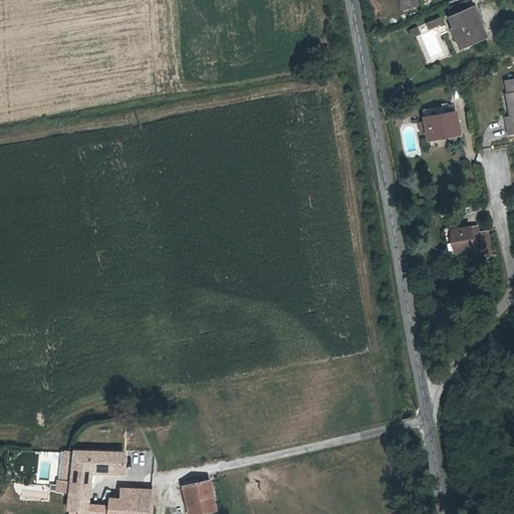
[(453,15),(472,7),(468,0),(461,0),(449,5),(453,15)]
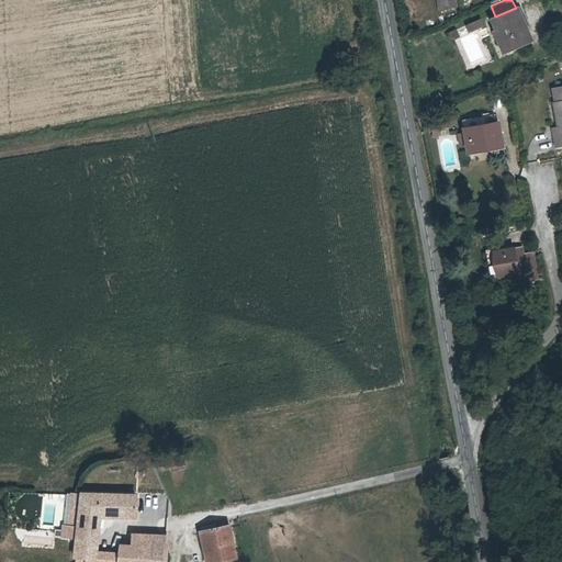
[(517,7),(516,8),(495,17),(492,18),(496,29),(499,27),(508,49),(531,41),(517,7)]
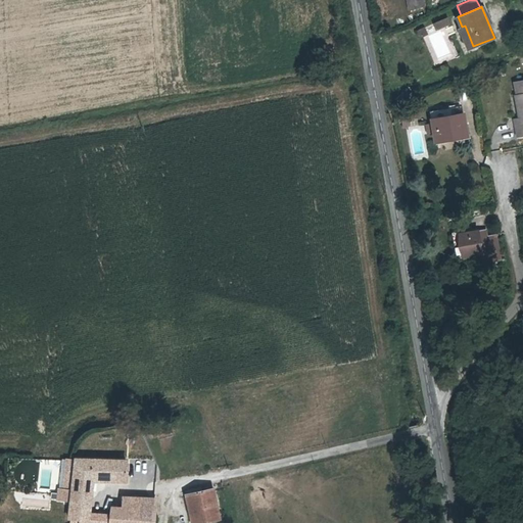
[(465,26),(462,27),(456,29),(465,50),(473,46),(465,26)]
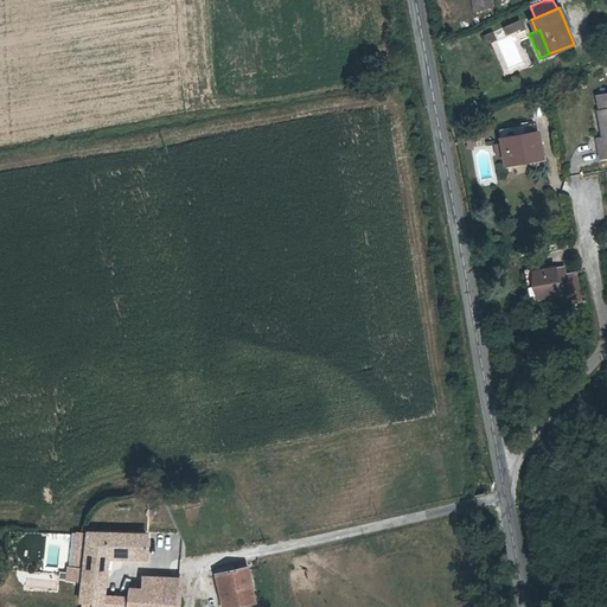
[(493,39),(491,32),(483,37),(485,43),(493,39)]
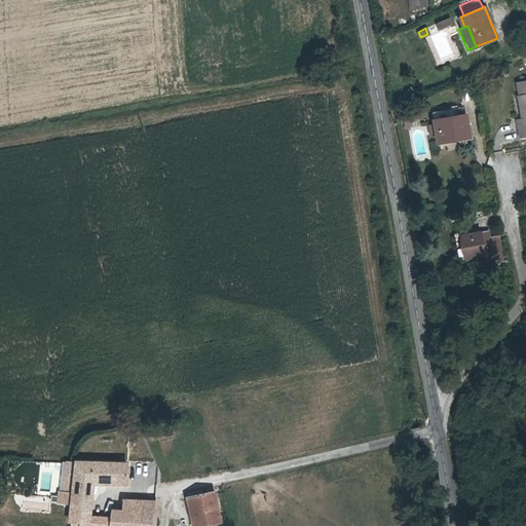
[(524,116),(516,117),(520,136),(525,134),(525,91),(520,94),(518,94),(519,101),(522,101),(524,116)]
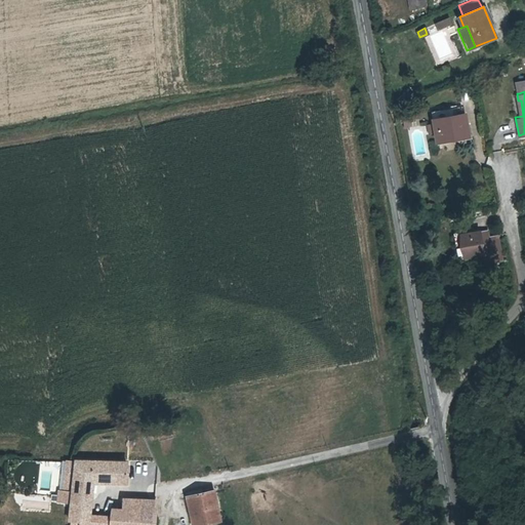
[(460,117),(459,109),(432,114),(438,143),(469,136),(466,117),(460,117)]
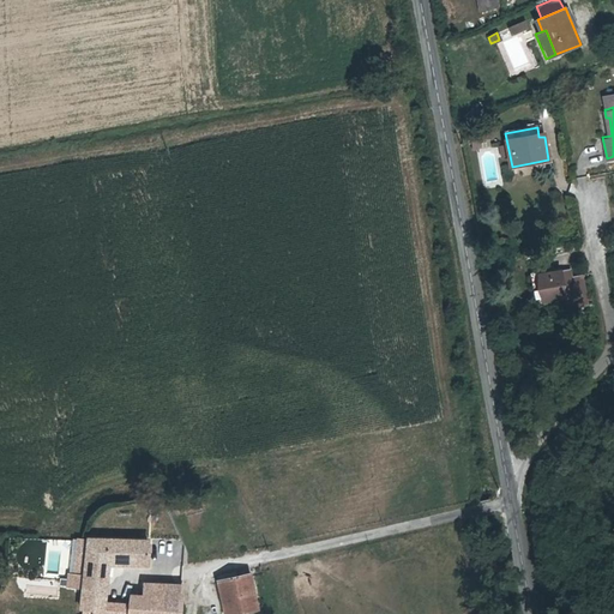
[(477,138),(480,148),(491,145),(488,136),(477,138)]
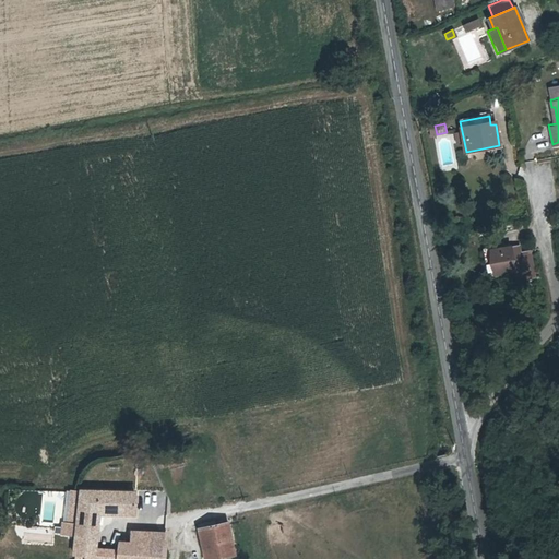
[(512,271),(522,270),(518,245),(487,250),(490,274),(512,271)]
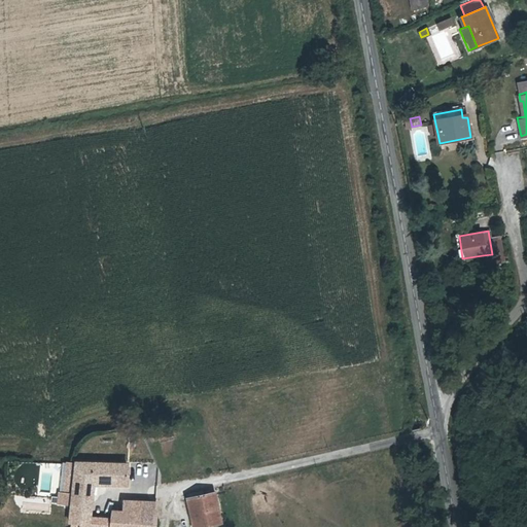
[(494,262),(492,254),(483,255),(485,265),(494,262)]
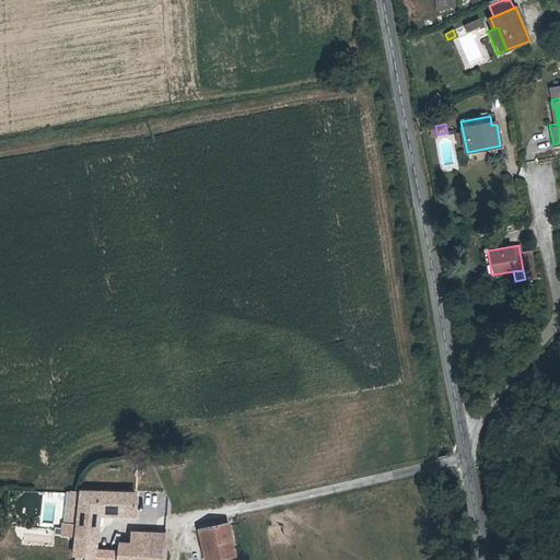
[(72,559),(93,559),(94,531),(94,528),(95,517),(111,517),(130,518),(130,517),(131,500),(112,498),(95,497),(78,494),(74,529),(72,559)]
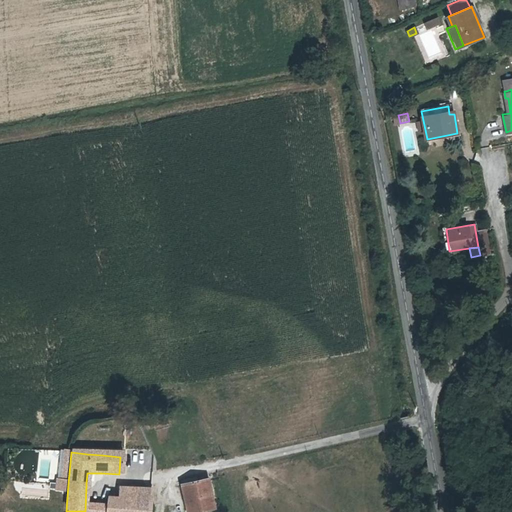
[(194,478),(193,474),(178,477),(179,481),(178,481),(185,510),(212,504),(205,476),(194,478)]
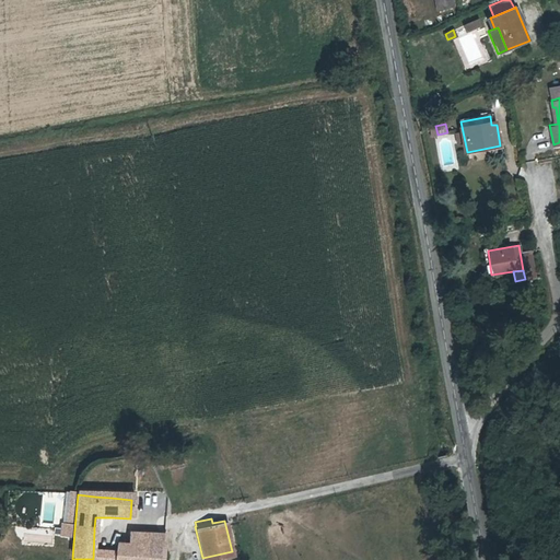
[(130,533),(128,549),(162,552),(162,535),(130,533)]
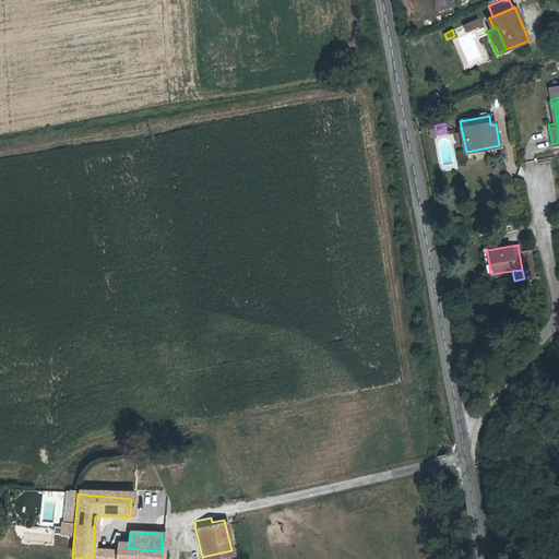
[(161,558),(162,551),(128,548),(113,548),(111,554),(126,555),(125,558),(161,558)]
